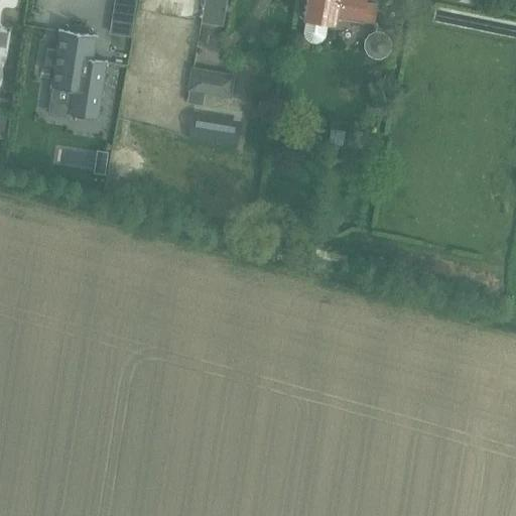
[(204,0),(201,21),(217,24),(221,0),(204,0)]
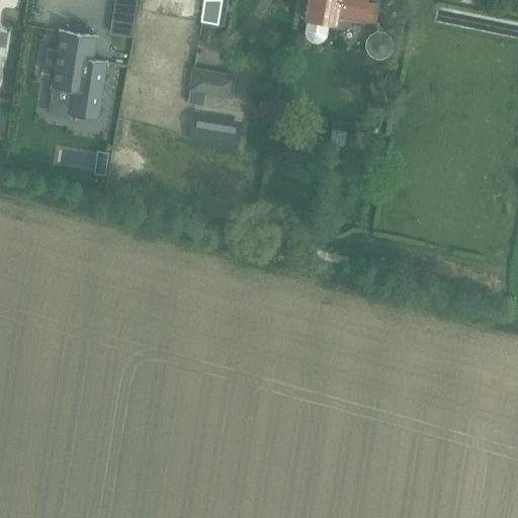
[(306,0),(304,18),(306,19),(304,33),(306,38),(311,42),(317,44),(322,41),(326,37),(328,22),(336,24),(337,17),(374,24),(378,4),(366,2),(365,0),(306,0)]
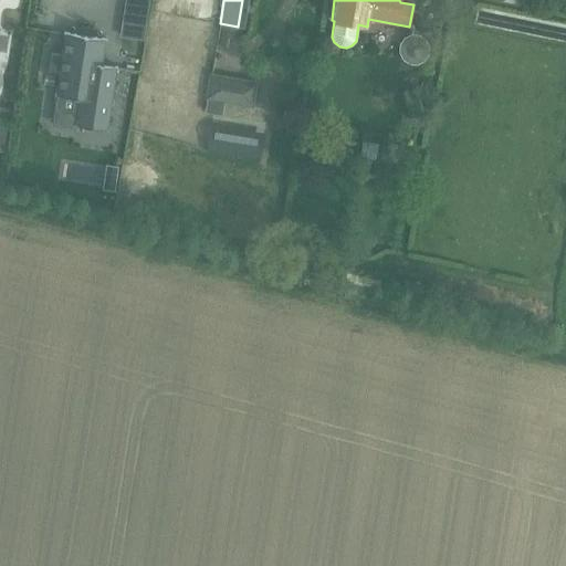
[(125,7),(123,22),(145,27),(148,11),(125,7)]
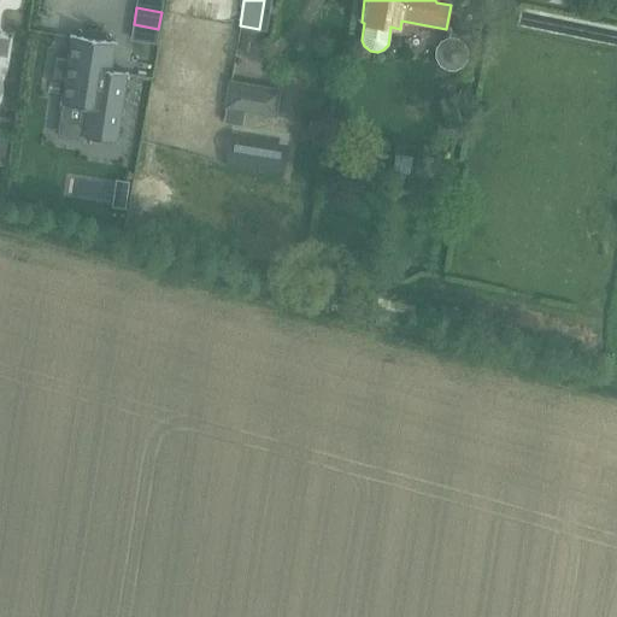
[(57,56),(53,77),(64,78),(62,100),(60,103),(62,103),(86,106),(82,125),(81,136),(117,142),(121,113),(127,75),(110,72),(115,45),(70,39),(68,58),(57,56)]
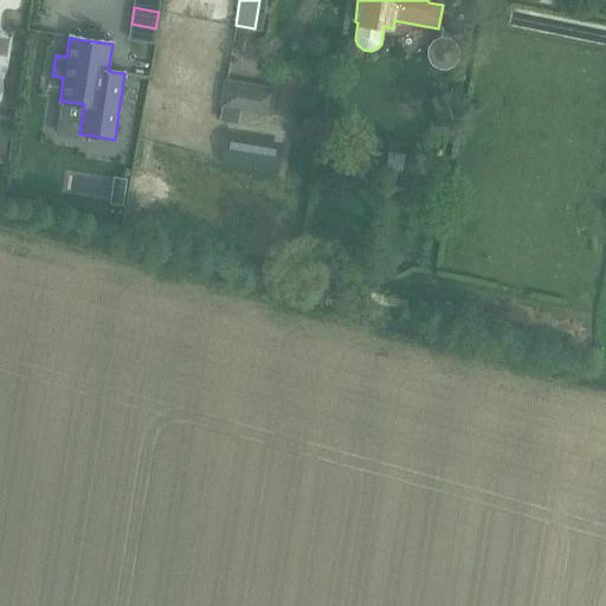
[(258,85),(253,111),(270,114),(275,88),(258,85)]
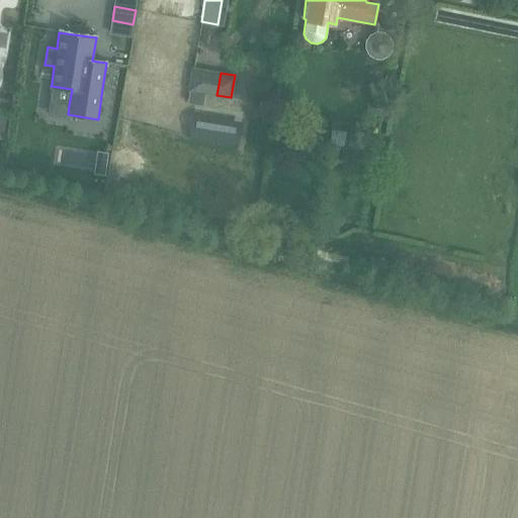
[(189,135),(188,140),(237,147),(241,122),(192,114),(189,135)]
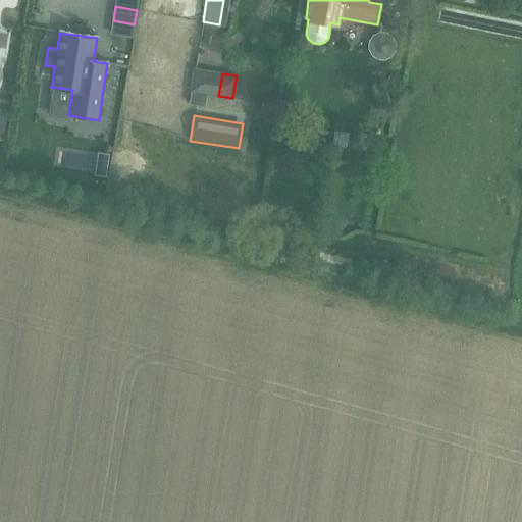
[(98,153),(96,160),(107,162),(108,154),(98,153)]
